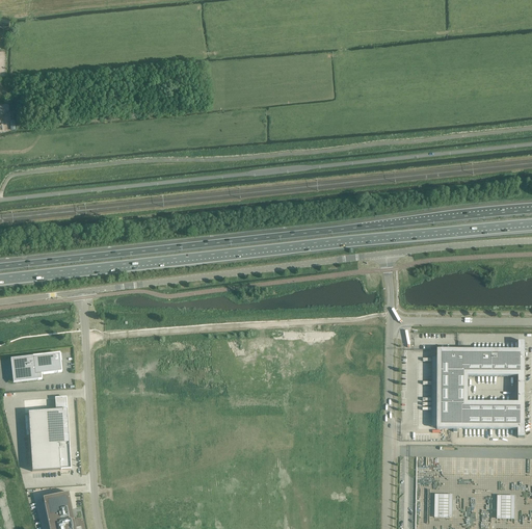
[(519,347),(437,347),(437,348),(437,426),(453,426),(453,429),(457,429),(457,426),(517,426),(517,434),(525,434),(525,385),(525,339),(519,339),(519,347)]
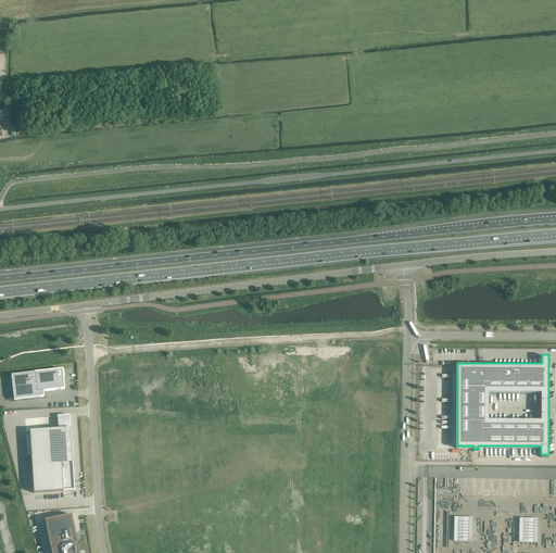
[(62,366),(11,373),(14,398),(43,394),(42,388),(64,386),(62,366)]
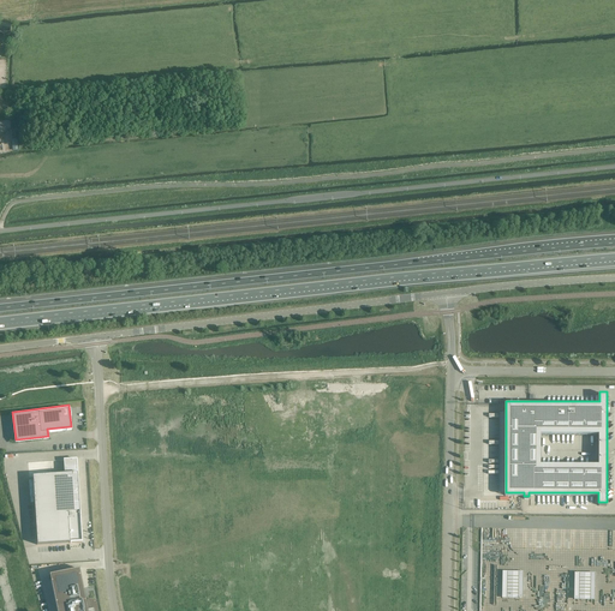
[(65,471),(33,473),(37,541),(82,539),(76,456),(64,456),(65,471)]
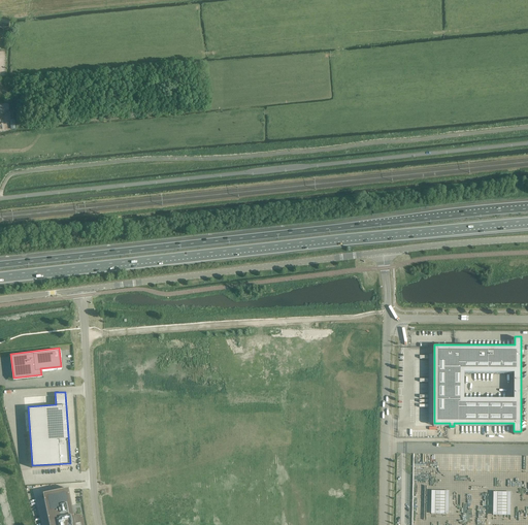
[(21,494),(27,493),(25,484),(19,486),(21,494)]
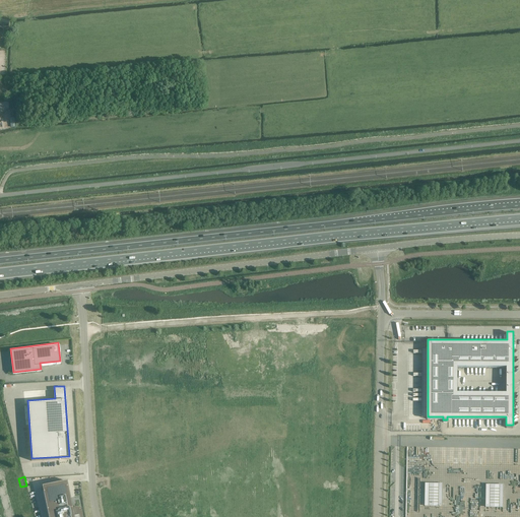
[(67,478),(42,483),(43,489),(48,516),(82,516),(81,506),(72,505),(67,478)]
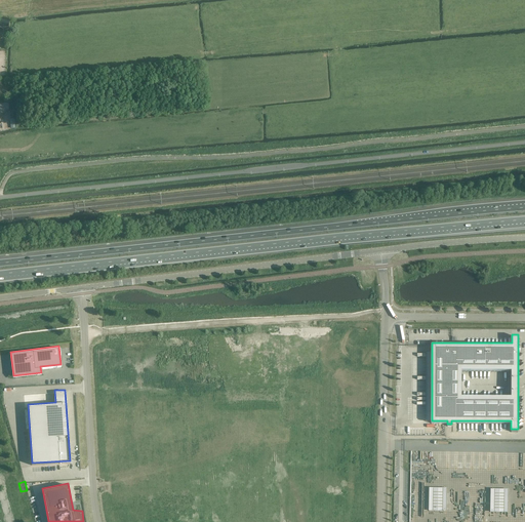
[(446,484),(429,483),(429,507),(446,507),(446,484)]
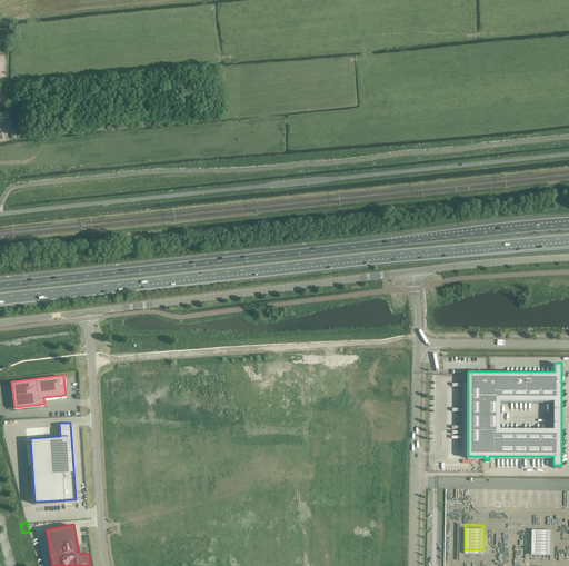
[(550,526),(532,525),(531,550),(549,550),(550,526)]
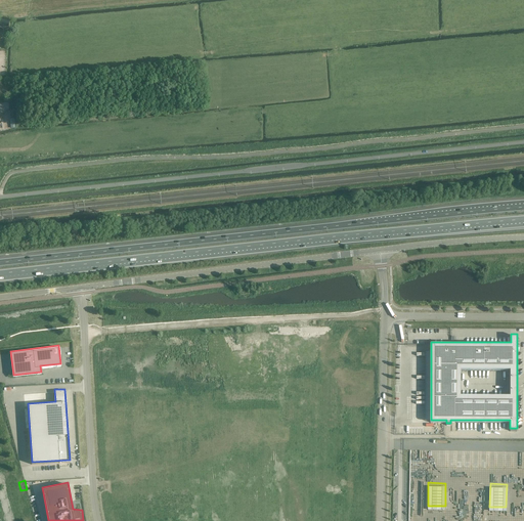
All buildings are outlined.
